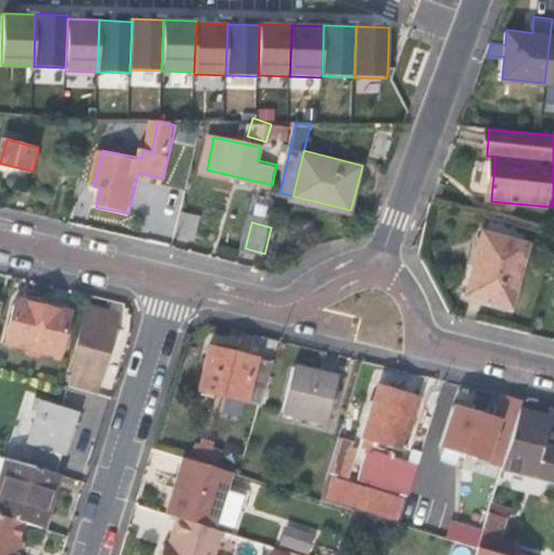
[(512,305),(529,243),(483,231),(467,293),(512,305)]
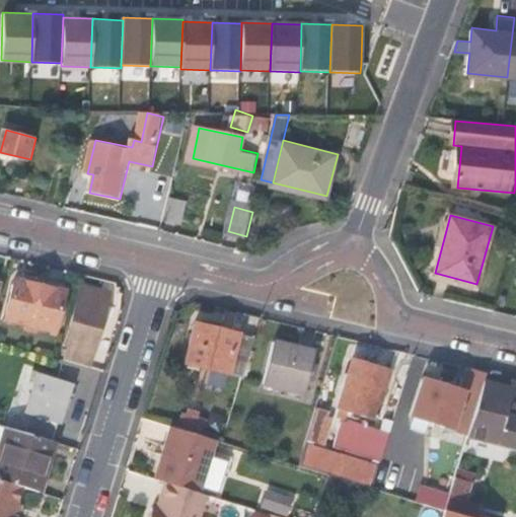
[(7,319),(56,333),(66,293),(18,281),(7,319)]
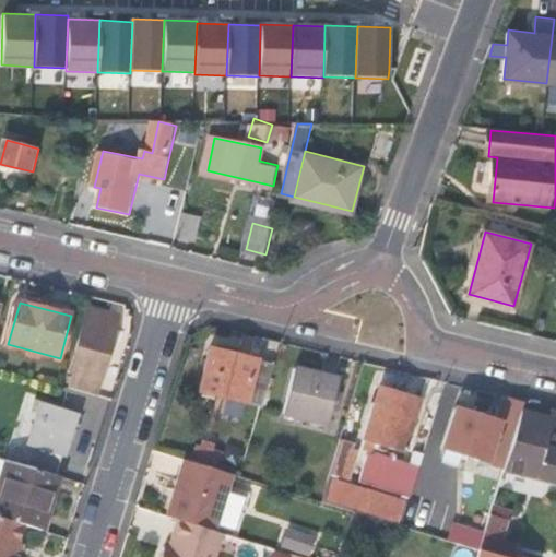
[(92,306),(77,363),(82,364),(75,387),(101,394),(123,315),(92,306)]
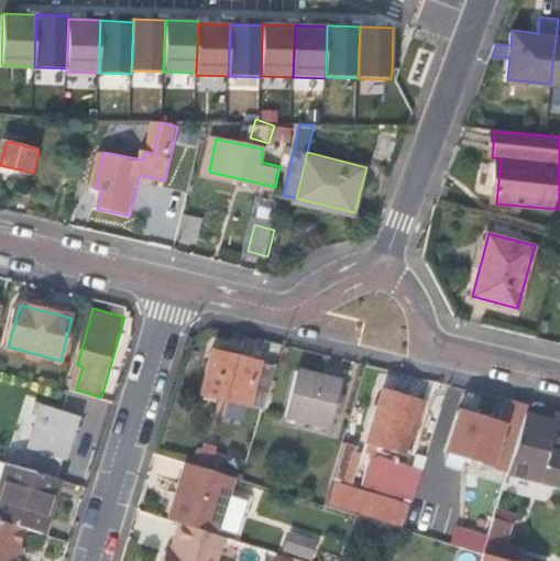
[(264,414),(276,372),(212,353),(200,395),(264,414)]
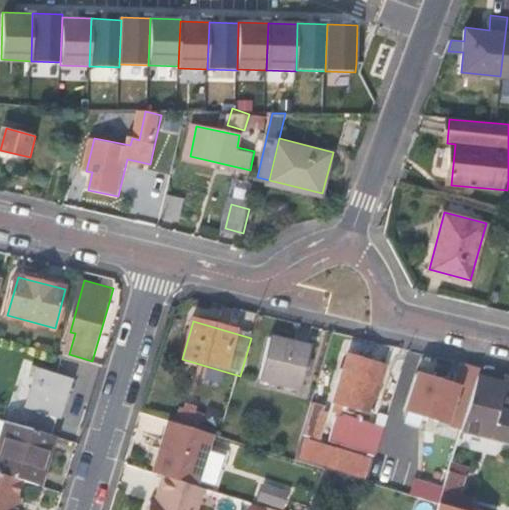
[(264,374),(301,386),(314,345),(277,333),(264,374)]
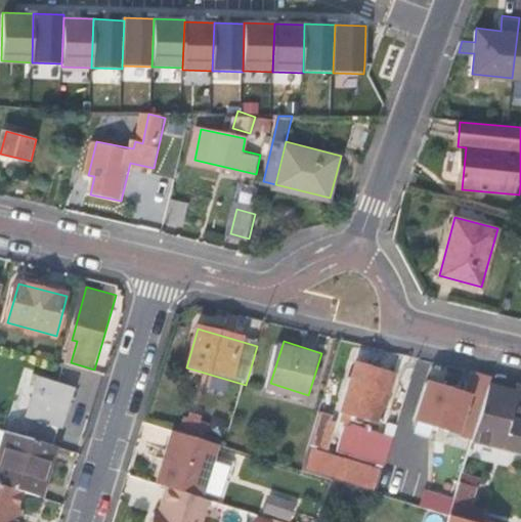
[(370,372),(380,375),(381,367),(371,364),(370,372)]
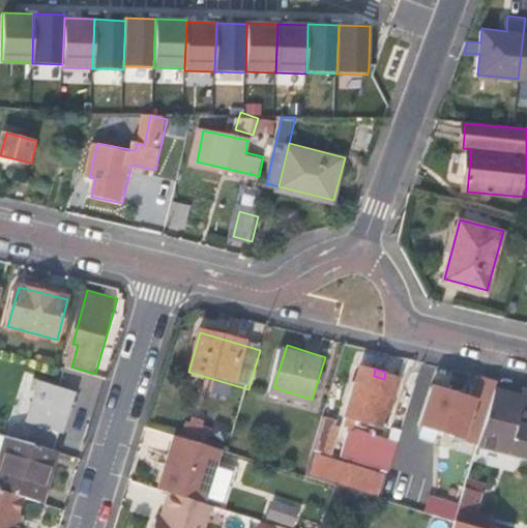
[(398,382),(384,379),(374,376),(359,372),(344,424),(355,429),(357,420),(383,429),(398,382)]
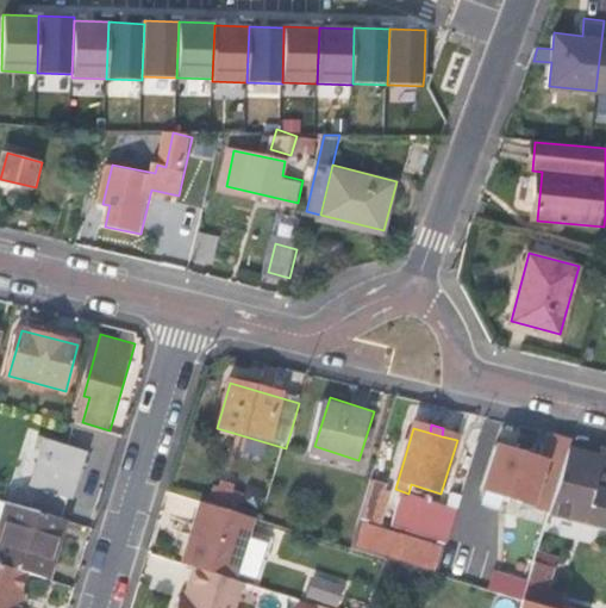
[(558,482),(570,441),(554,436),(548,457),(499,444),(485,488),(536,503),(544,473),(550,475),(549,478),(558,482)]
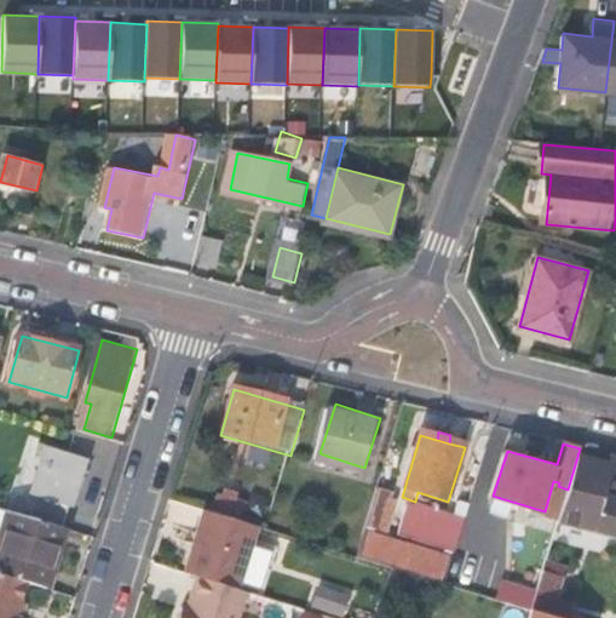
[(612,450),(582,444),(580,448),(568,490),(563,509),(559,519),(611,533),(615,519),(615,497),(611,496),(615,481),(604,479),(612,450)]
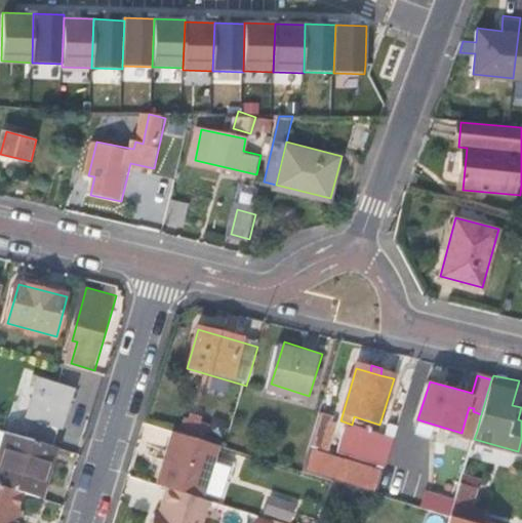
[(32,438),(57,446),(75,387),(43,377),(31,415),(37,417),(32,438)]
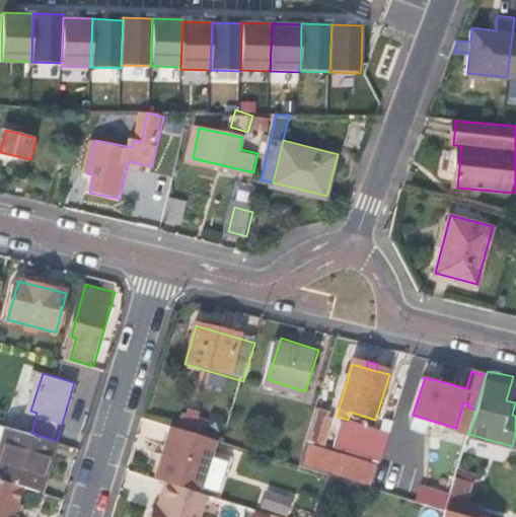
[(471,426),(475,410),(467,407),(462,423),(471,426)]
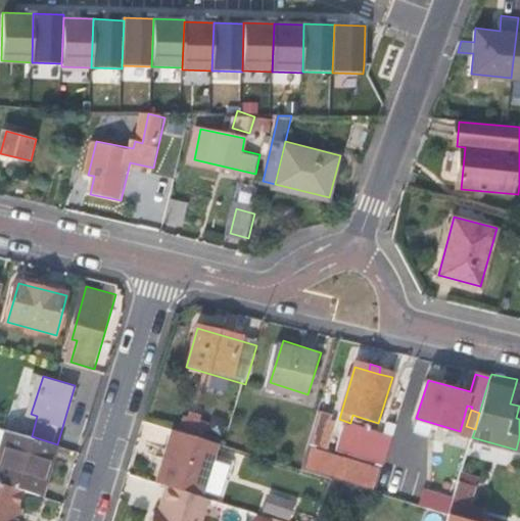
[(378,490),(386,463),(377,461),(375,469),(317,451),(319,445),(324,445),(331,421),(327,420),(328,413),(321,411),(303,468),(333,477),(346,480),(378,490)]
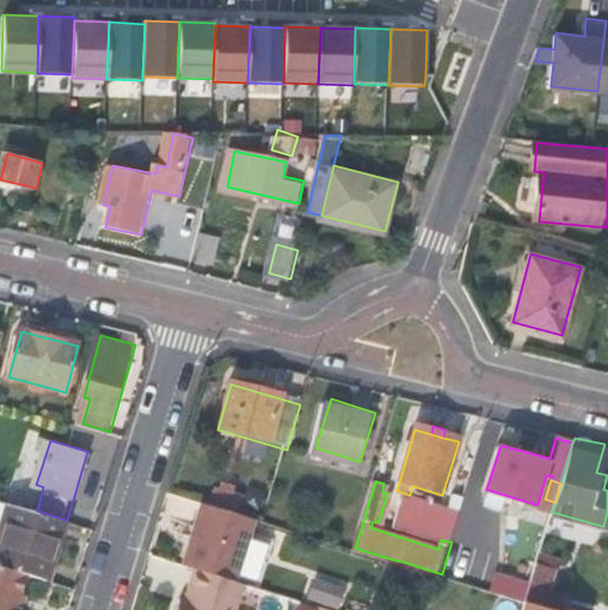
[(257,518),(206,502),(186,563),(198,568),(238,580),(257,518)]
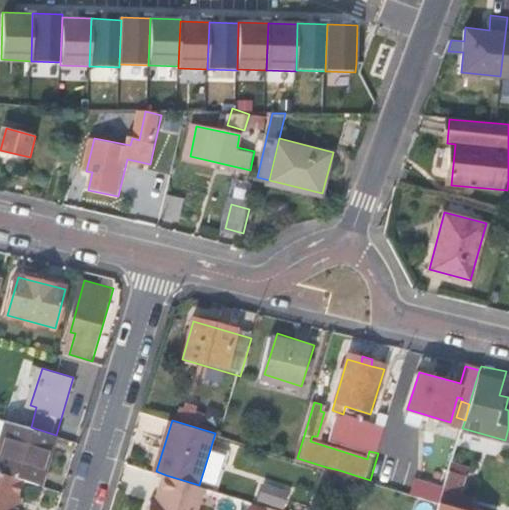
[(49,458),(56,435),(31,427),(9,421),(2,444),(49,458)]
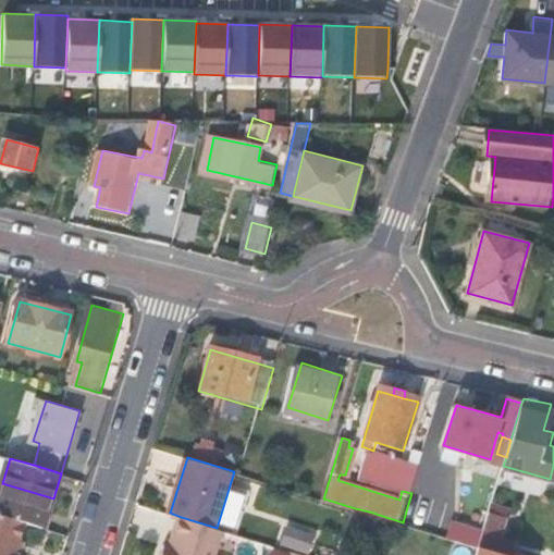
[(46,527),(53,498),(2,483),(0,490),(0,513),(25,521),(46,527)]
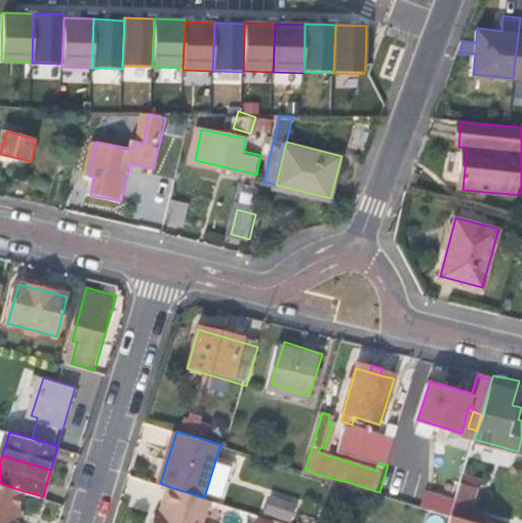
[(348,482),(334,479),(328,498),(342,503),(348,482)]
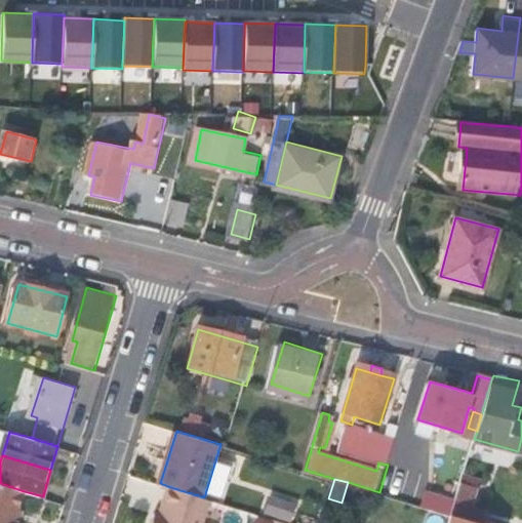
[(480,486),(462,480),(456,499),(455,500),(469,505),(473,506),(480,486)]
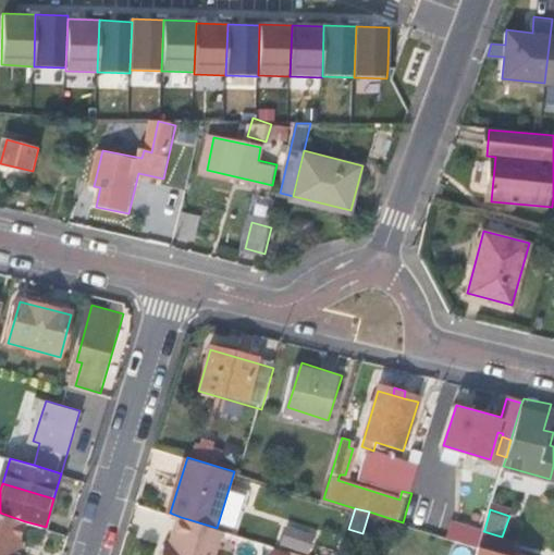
[(21,539),(25,521),(0,513),(0,554),(21,554),(22,552),(16,551),(21,539)]
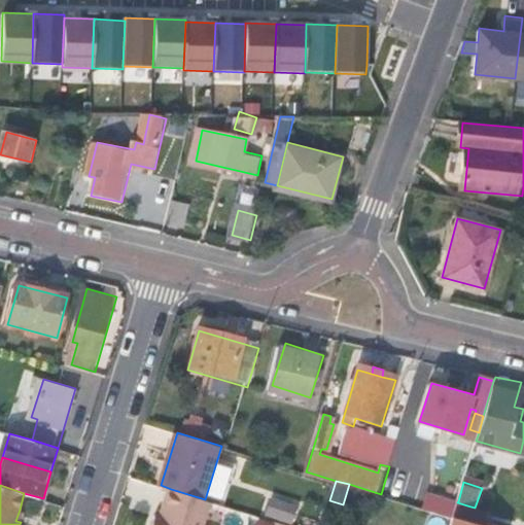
[(205,499),(171,489),(163,516),(158,515),(154,524),(203,524),(211,501),(205,499)]
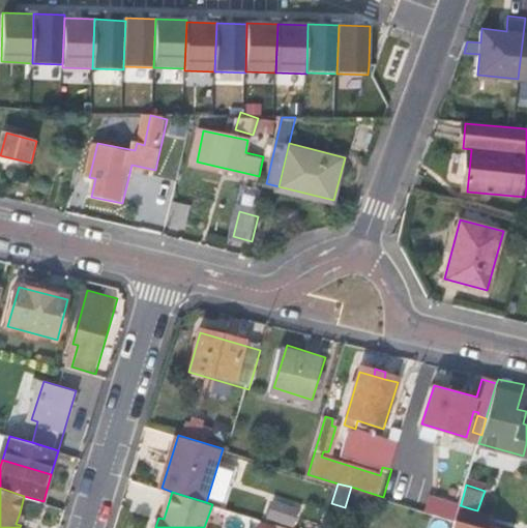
[(432,511),(456,519),(460,505),(461,504),(437,497),(432,511)]
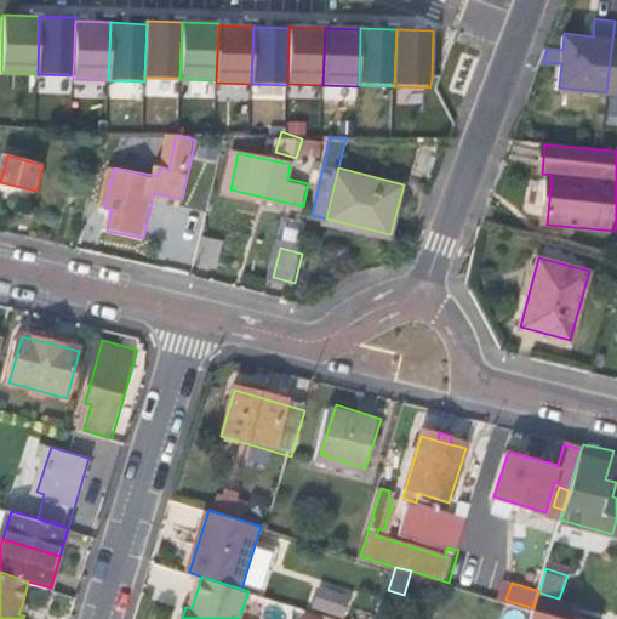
[(533,608),(541,611),(549,613),(554,597),(538,592),(533,608)]
